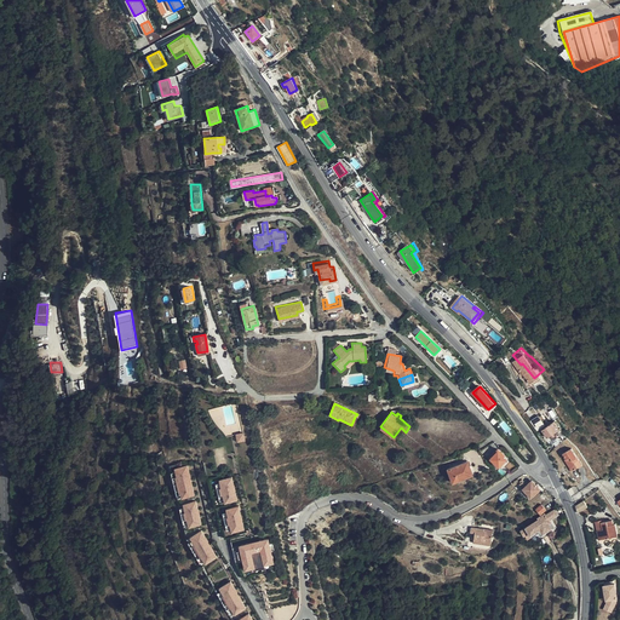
[(530,420),(538,430),(546,425),(539,414),(530,420)]
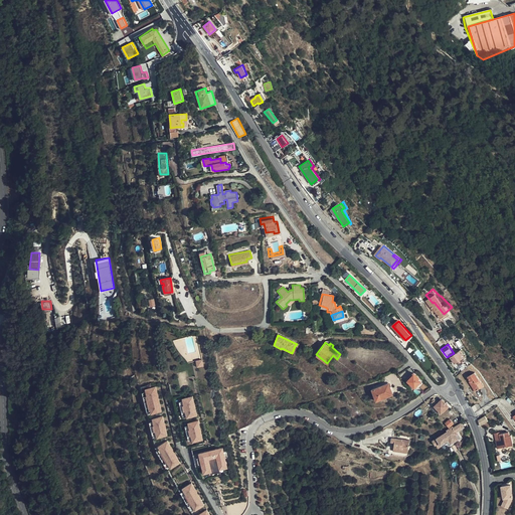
[(465,356),(460,349),(451,357),(455,364),(465,356)]
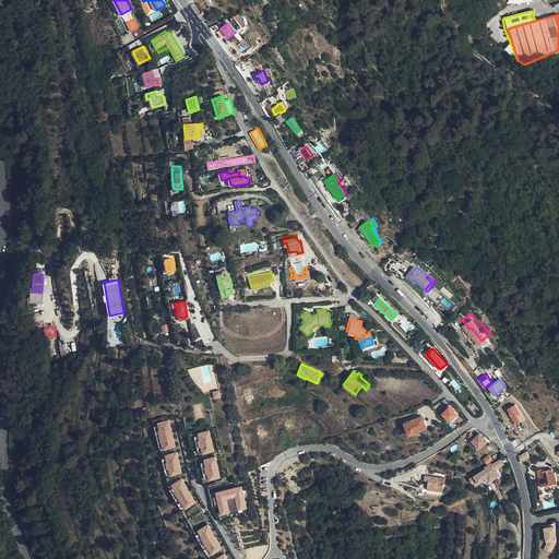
[(355,394),(343,384),(342,387),(354,395),(355,394)]
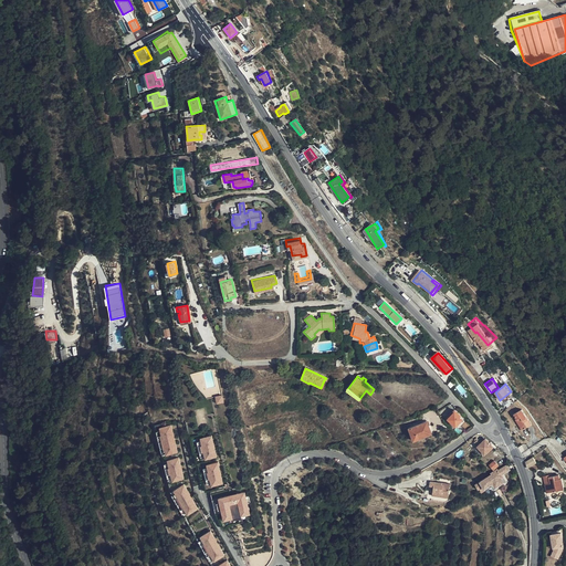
[(522,430),(527,427),(524,422),(528,420),(521,409),(513,413),(516,420),(515,421),(522,430)]
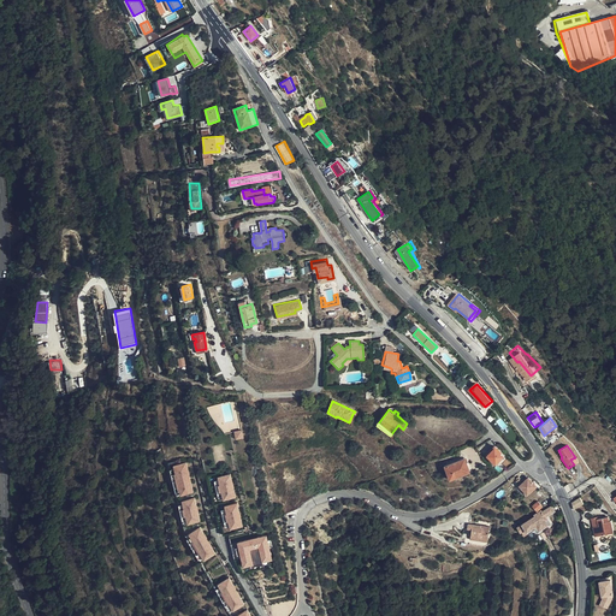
[(495,463),(503,455),(495,448),(487,456),(495,463)]
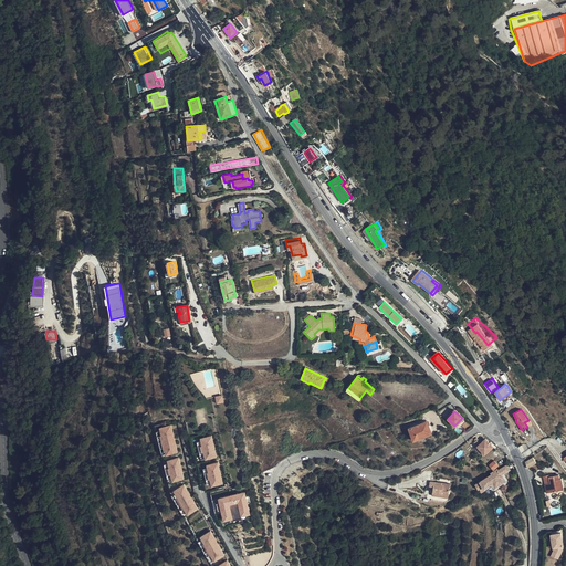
[(173,422),(161,425),(163,429),(163,433),(159,433),(161,444),(165,444),(166,448),(167,452),(178,450),(177,442),(176,442),(174,430),(175,430),(173,422)]
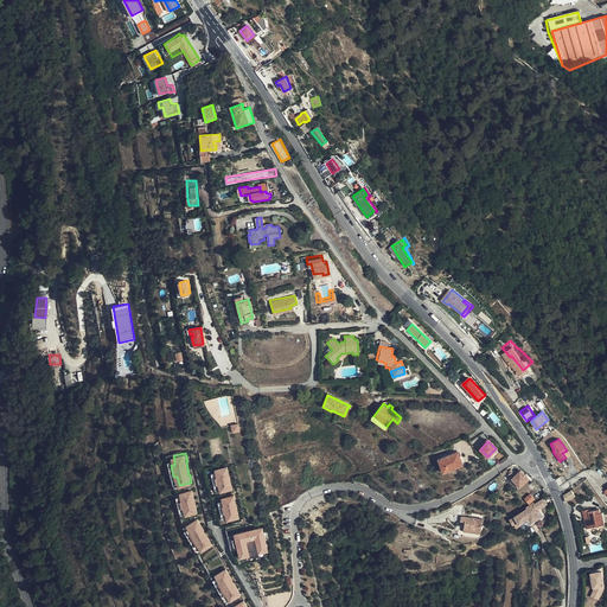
[(462,464),(459,455),(454,458),(452,453),(438,459),(443,472),(462,464)]
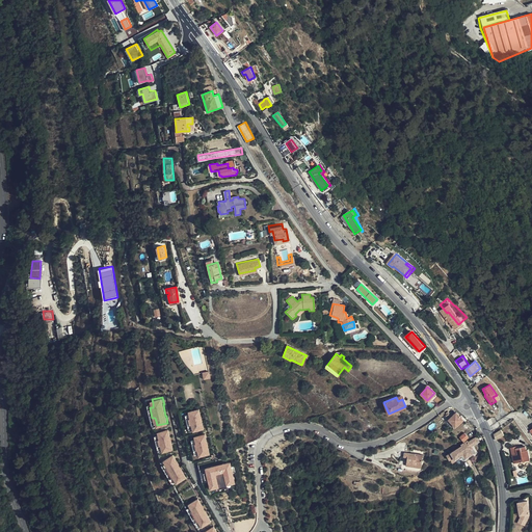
[(188,410),(188,414),(189,418),(186,419),(187,424),(190,423),(191,427),(192,430),(204,428),(200,408),(188,410)]
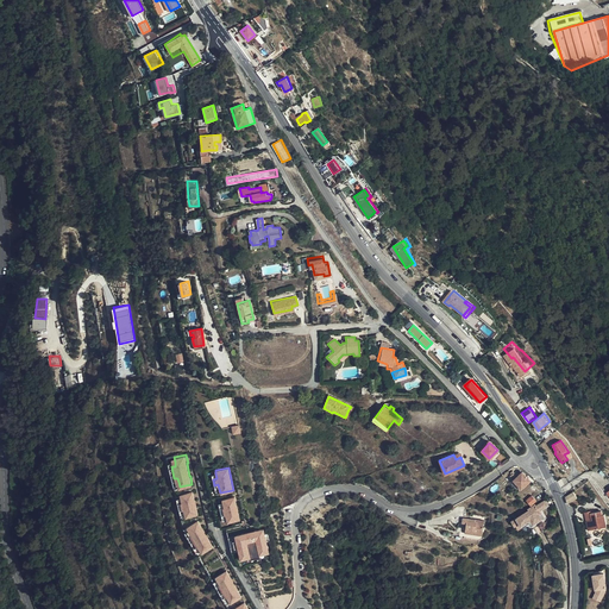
[(518,477),(516,476),(514,473),(512,476),(518,483),(516,484),(519,487),(520,485),(522,488),(532,481),(523,471),(518,477)]
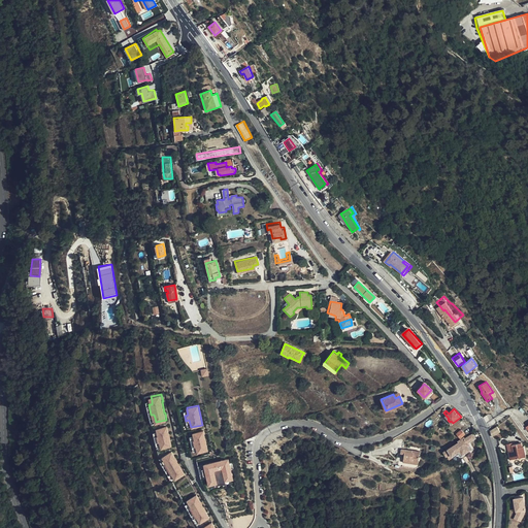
[(169,432),(167,425),(157,427),(158,431),(159,434),(155,435),(156,440),(160,439),(160,443),(161,447),(171,444),(170,437),(169,437),(168,432),(169,432)]
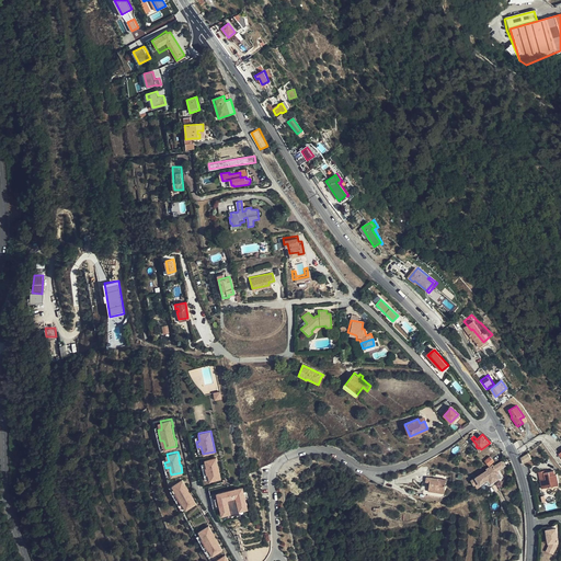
[(528,453),(522,458),(523,465),(526,462),(531,458),(528,453)]
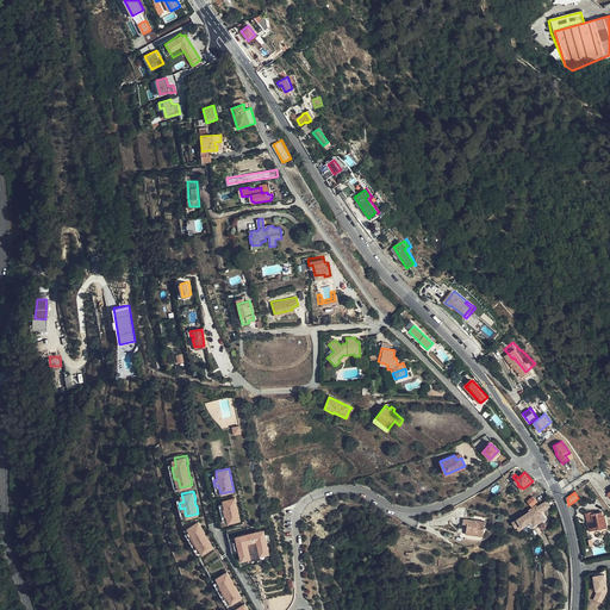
[(236,496),(222,499),(223,503),(224,508),(221,509),(222,515),(225,514),(226,518),(228,522),(241,520),(236,496)]
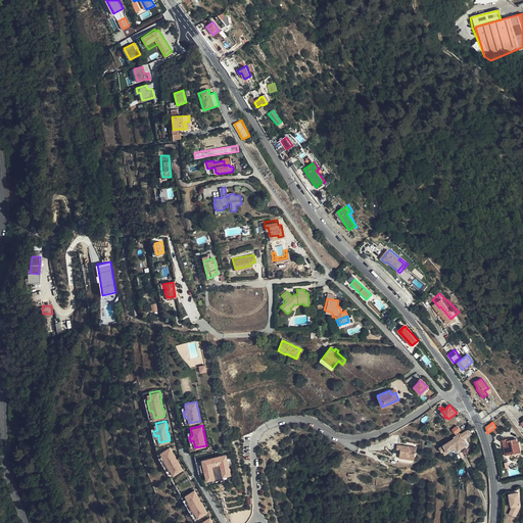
[(461,434),(460,432),(454,436),(455,438),(440,447),(443,452),(463,439),(471,434),(468,429),(461,434)]
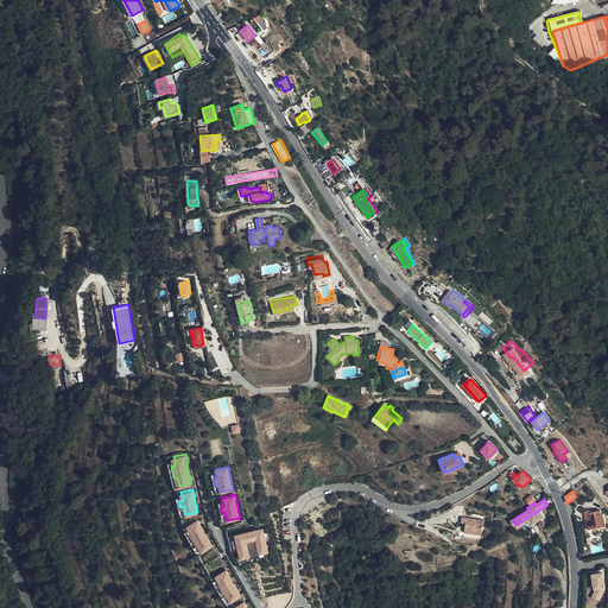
[(539,513),(538,511),(515,525),(517,527),(525,521),(529,520),(530,523),(538,518),(537,515),(539,513)]
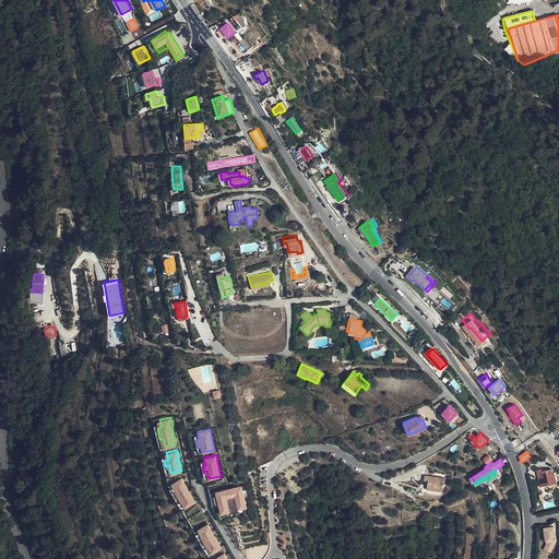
[(543,477),(540,478),(543,487),(557,484),(555,473),(552,474),(552,470),(542,472),(543,477)]
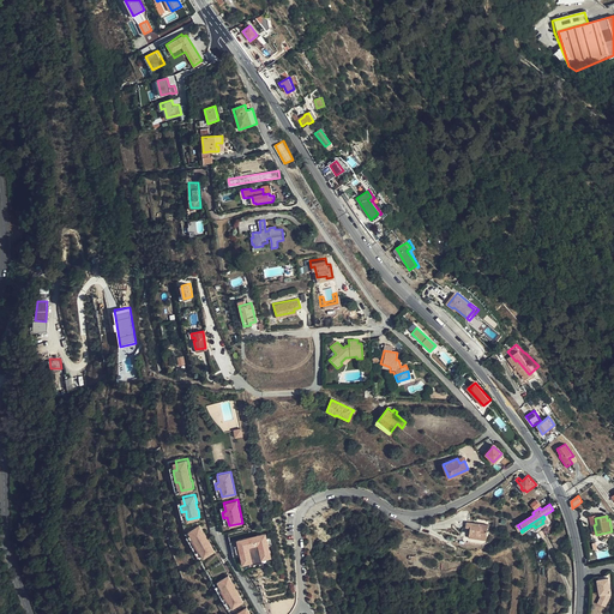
[(530,527),(533,531),(547,522),(545,518),(542,521),(543,523),(535,528),(534,525),(530,527)]
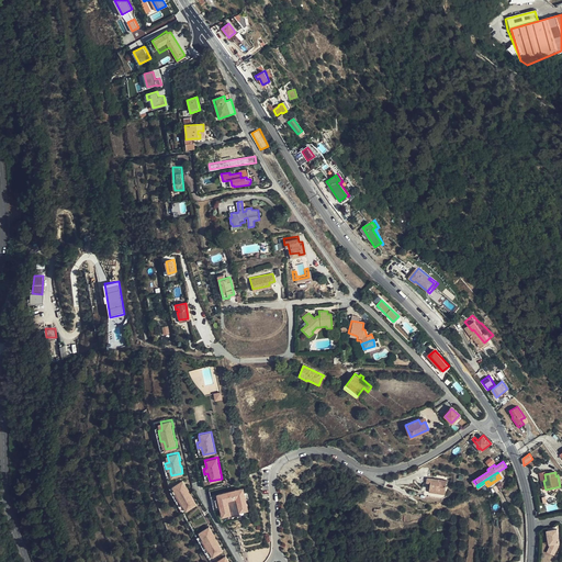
[(446,490),(447,482),(439,481),(439,479),(427,476),(427,481),(431,482),(430,487),(446,490)]
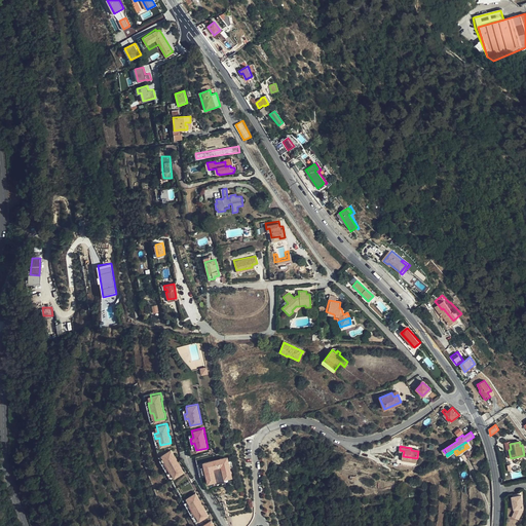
[(468,447),(456,455),(457,456),(470,448),(468,447)]
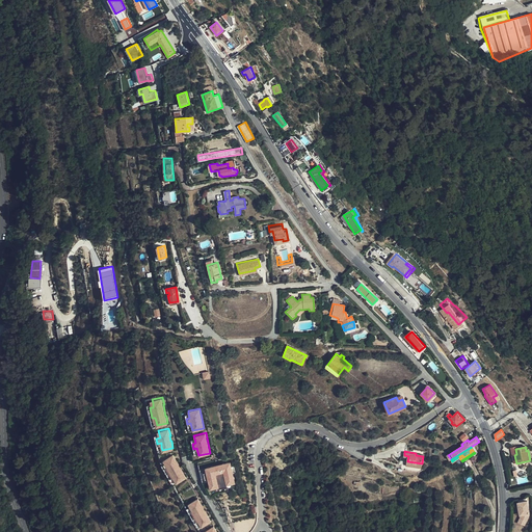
[(186,476),(173,453),(163,459),(165,462),(167,466),(164,468),(169,477),(173,475),(175,478),(177,481),(186,476)]
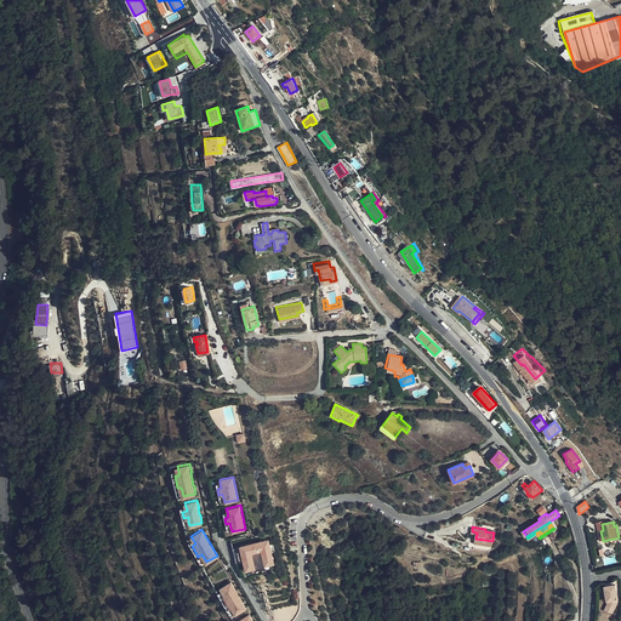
[(269,539),(240,545),(246,569),(274,563),(269,539)]
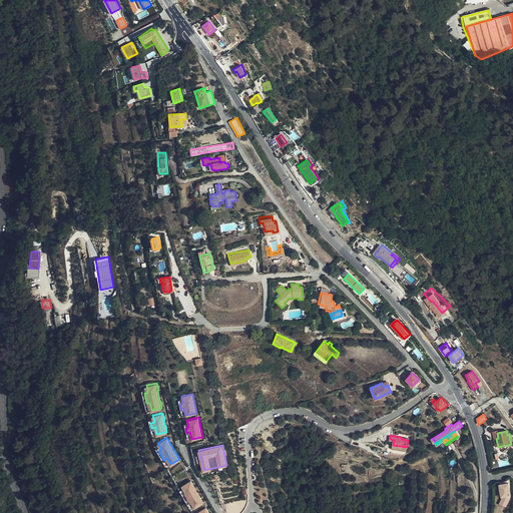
[(198,450),(192,452),(195,465),(201,464),(198,450)]
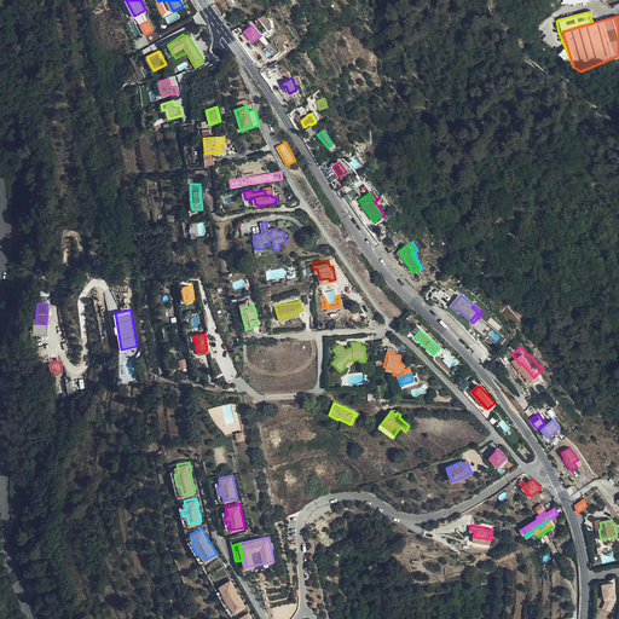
[(246,605),(231,579),(220,585),(221,589),(224,593),(220,595),(226,606),(230,603),(232,607),(235,612),(246,605)]
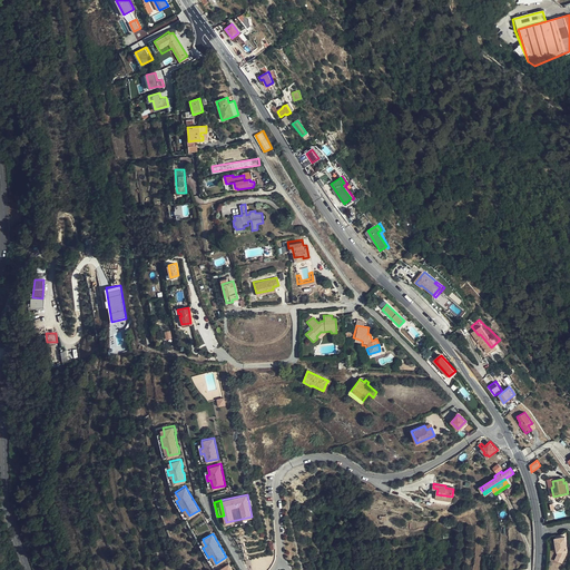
[(557,552),(556,556),(563,559),(567,551),(564,537),(554,538),(556,552),(557,552)]
